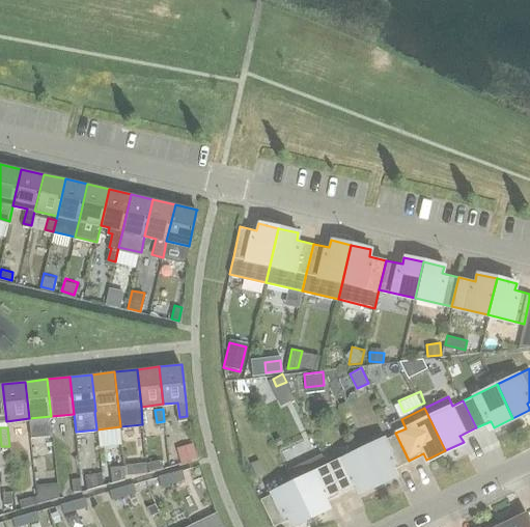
[(396,474),(393,468),(409,461),(395,433),(361,449),(378,483),(396,474)]
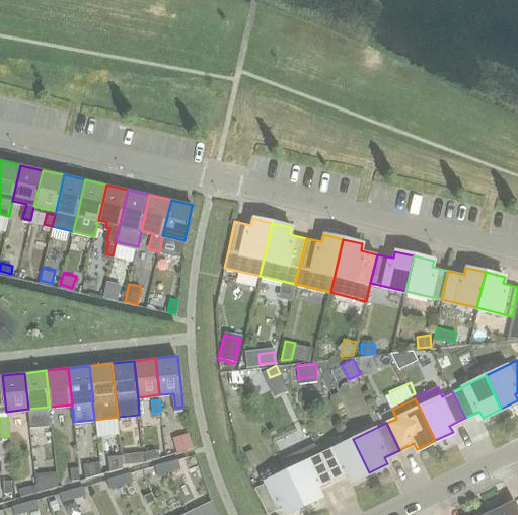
[(194,446),(189,431),(172,436),(176,451),(194,446)]
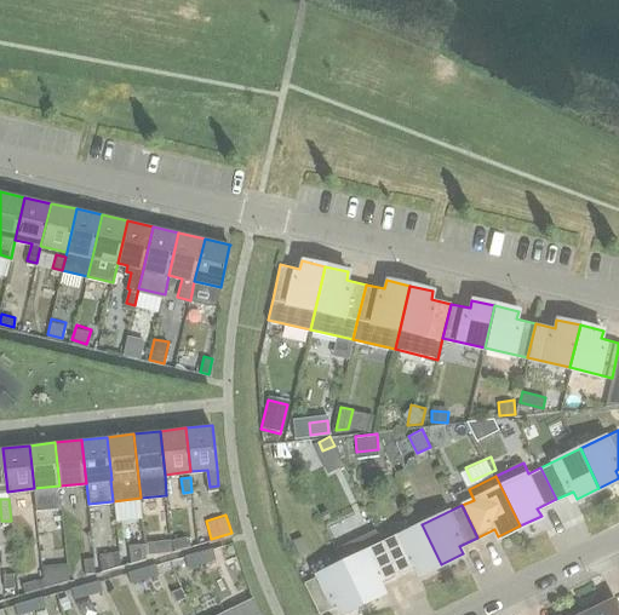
[(383,544),(399,575),(416,567),(419,574),(441,564),(422,524),(383,544)]
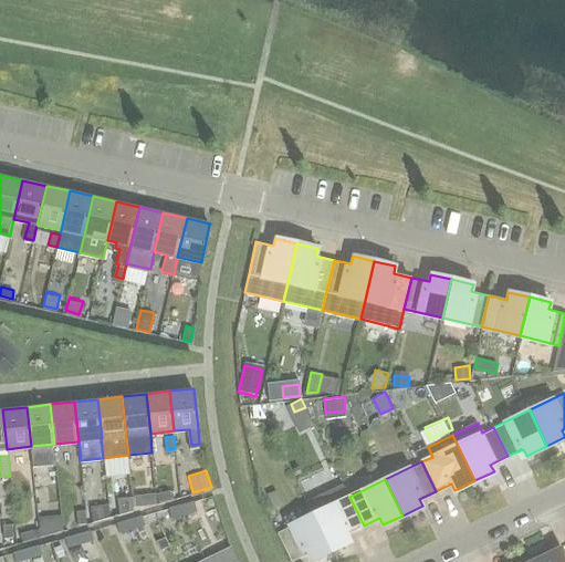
[(331,550),(351,540),(347,533),(364,526),(349,497),(342,481),(306,498),(313,513),(331,550)]
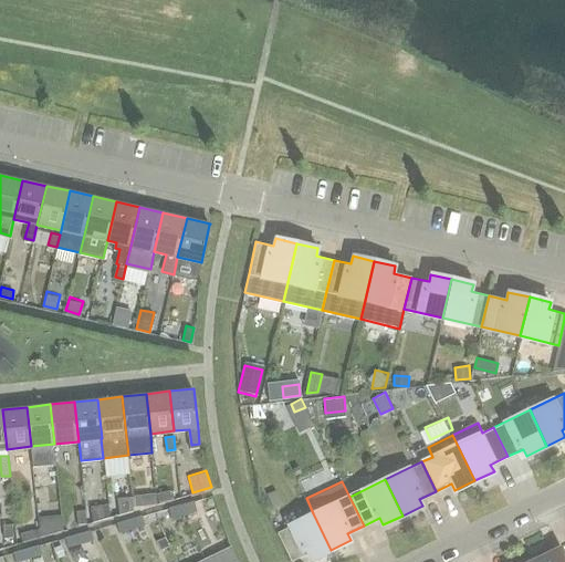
[(170,489),(157,493),(159,501),(173,498),(170,489)]
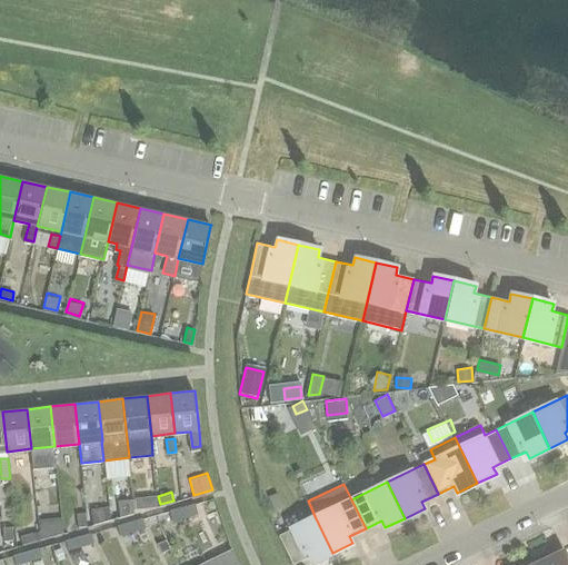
[(277,492),(269,495),(276,511),(285,506),(277,492)]
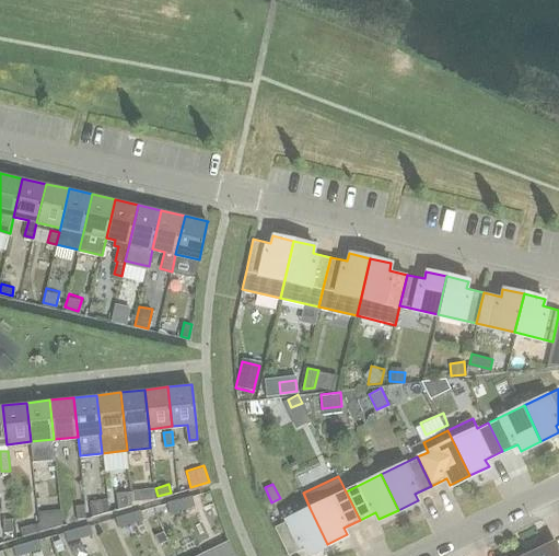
[(130,490),(117,491),(118,508),(132,504),(130,490)]
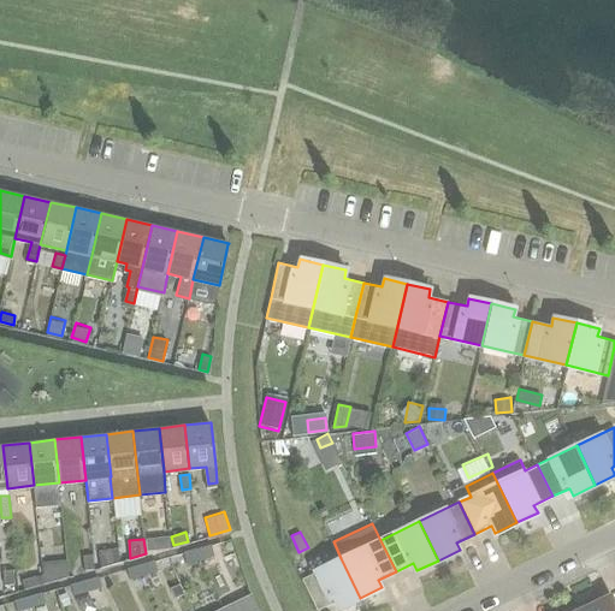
[(197,547),(200,557),(214,553),(211,544),(197,547)]
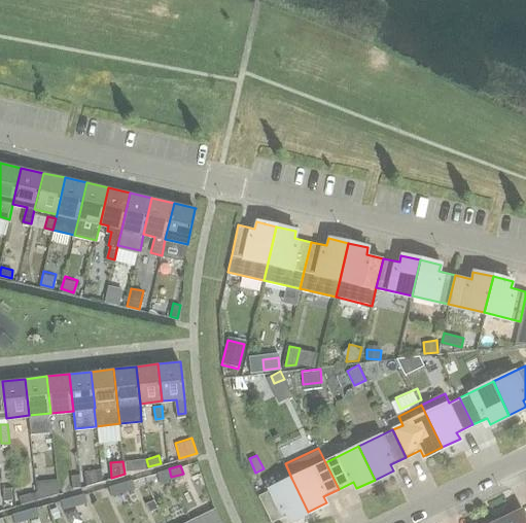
[(85,468),(86,484),(102,479),(101,467),(85,468)]
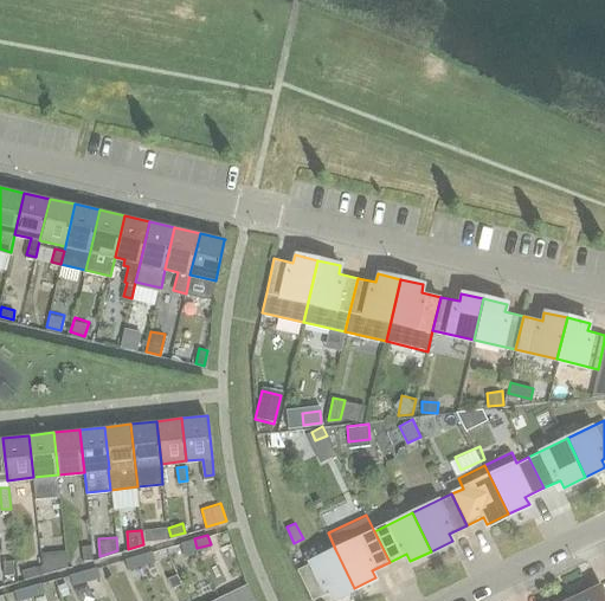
[(194,538),(180,542),(182,551),(197,548),(194,538)]
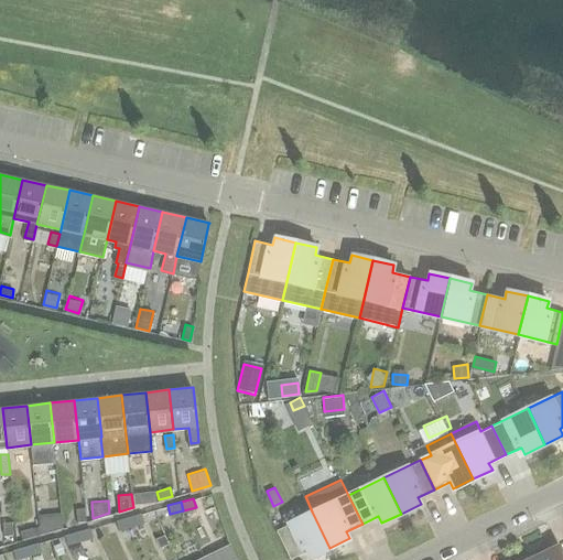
[(87,519),(85,507),(76,508),(78,520),(87,519)]
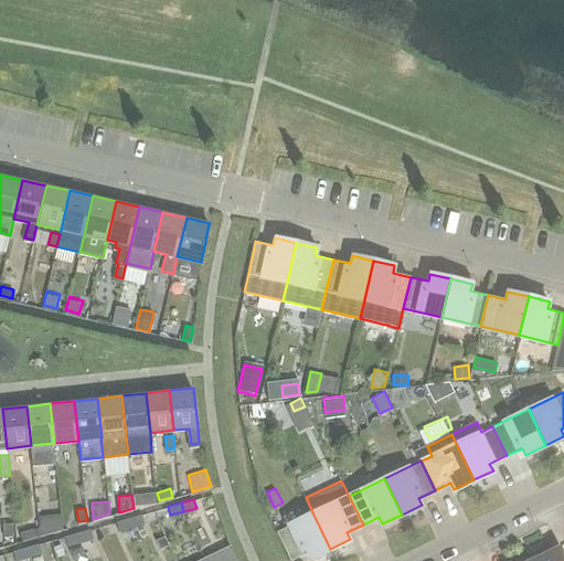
[(330,549),(312,512),(277,530),(290,559),(307,551),(310,559),(330,549)]
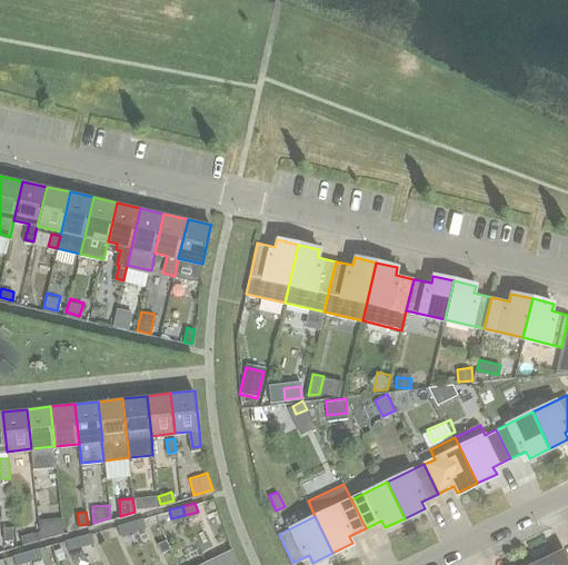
[(63,531),(62,517),(40,519),(41,538),(63,531)]
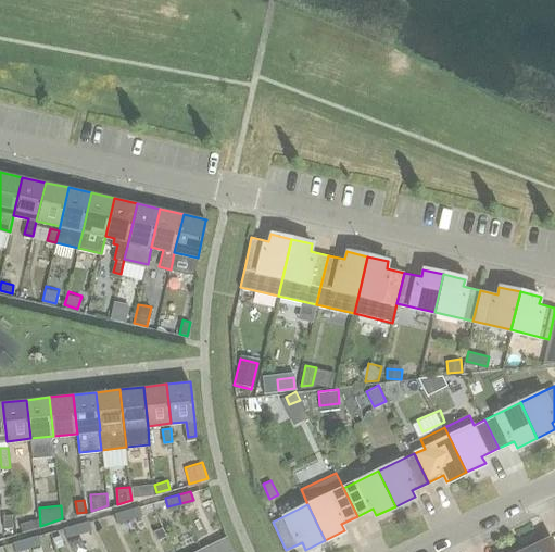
[(127,509),(130,517),(142,514),(140,505),(127,509)]
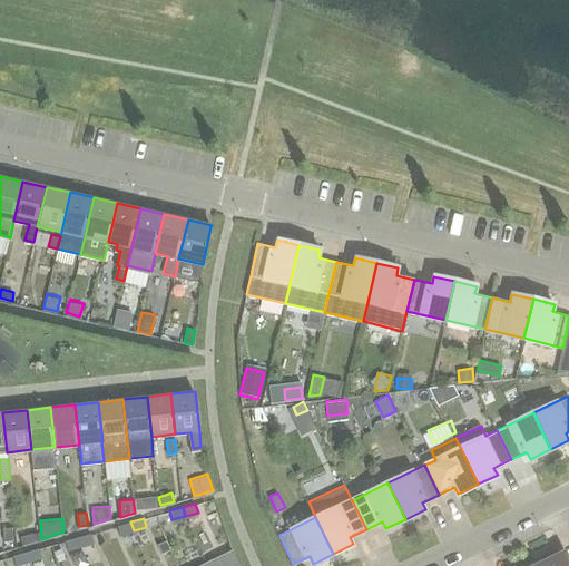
[(130,521),(118,526),(120,534),(134,530),(130,521)]
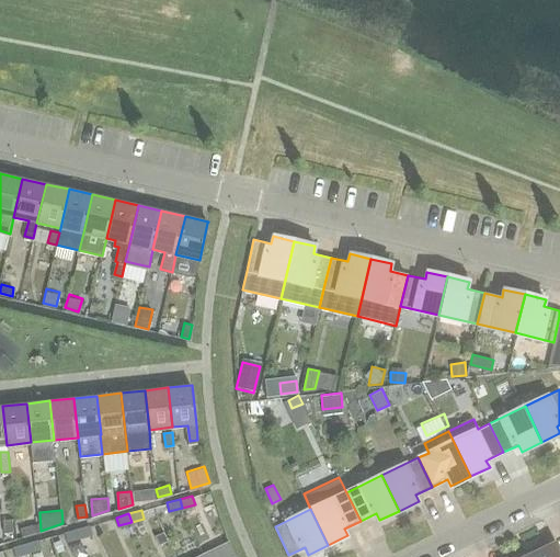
[(11,516),(3,518),(4,531),(13,530),(11,516)]
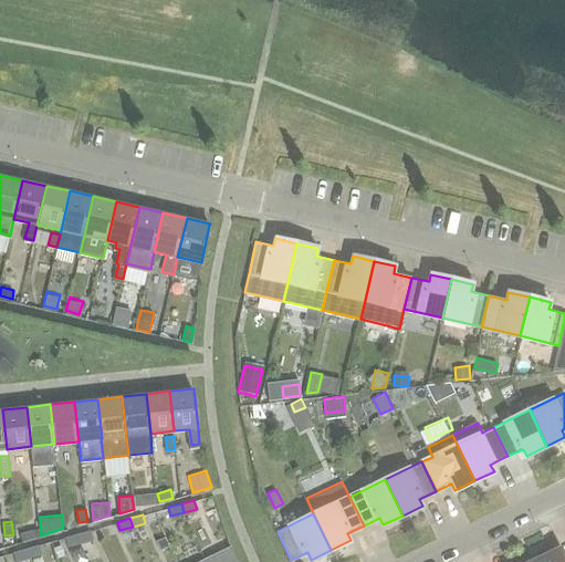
[(40,536),(38,527),(20,531),(21,540),(40,536)]
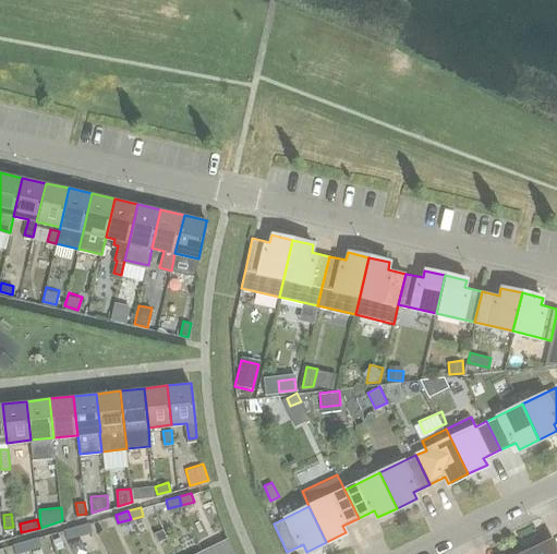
[(76,526),(80,533),(92,530),(89,521),(76,526)]
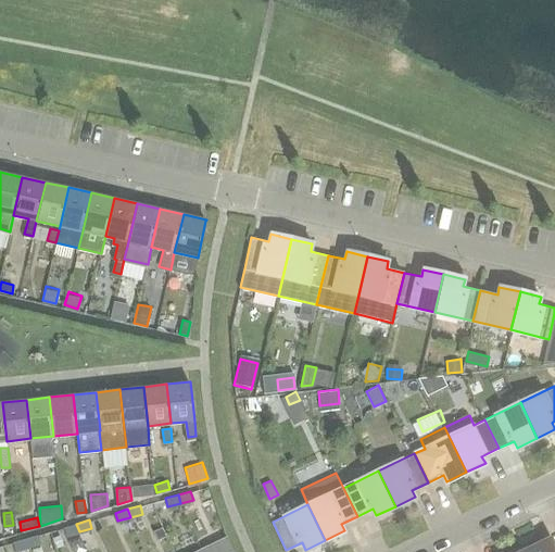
[(76,524),(64,527),(66,536),(79,531),(76,524)]
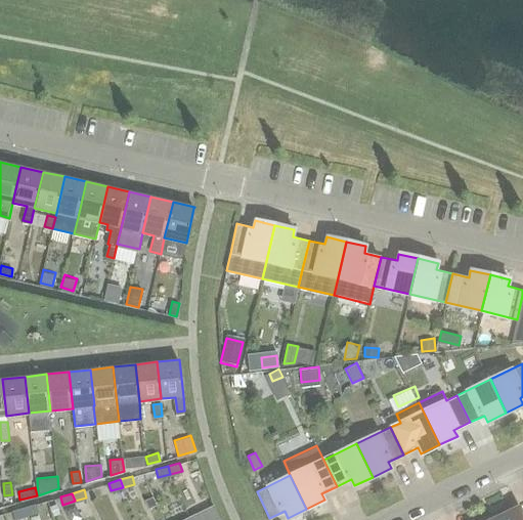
[(56,503),(49,506),(53,516),(60,513),(56,503)]
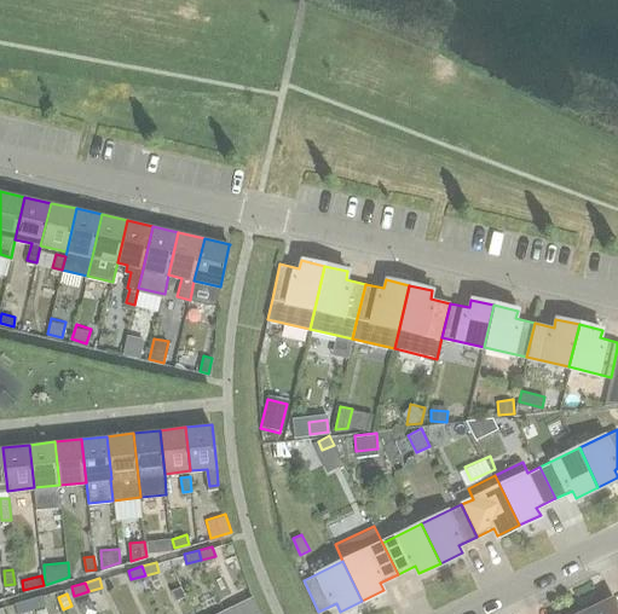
[(29,598),(32,608),(45,604),(42,595),(29,598)]
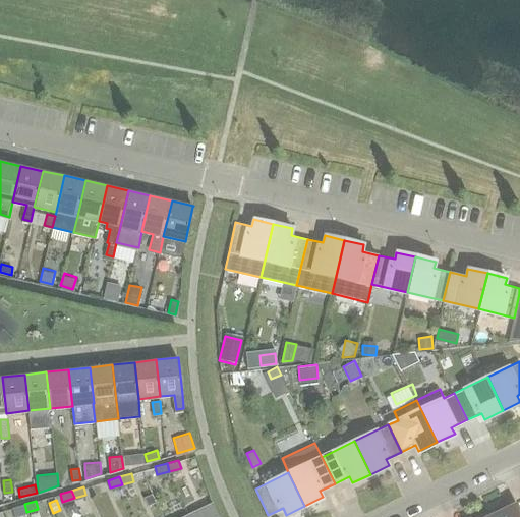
[(219,516),(213,503),(190,513),(191,516),(219,516)]
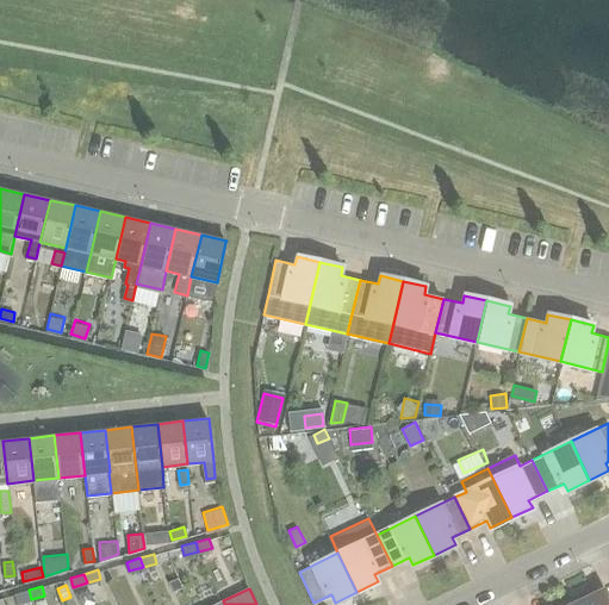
[(608,600),(603,588),(573,603),(575,604),(608,604),(608,600)]
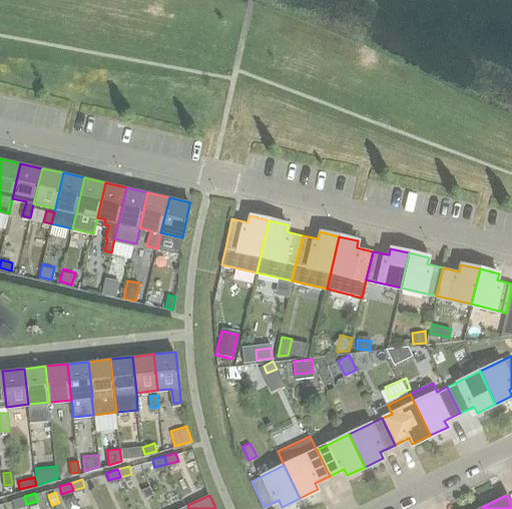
[(24,496),(12,499),(14,507),(26,504),(24,496)]
